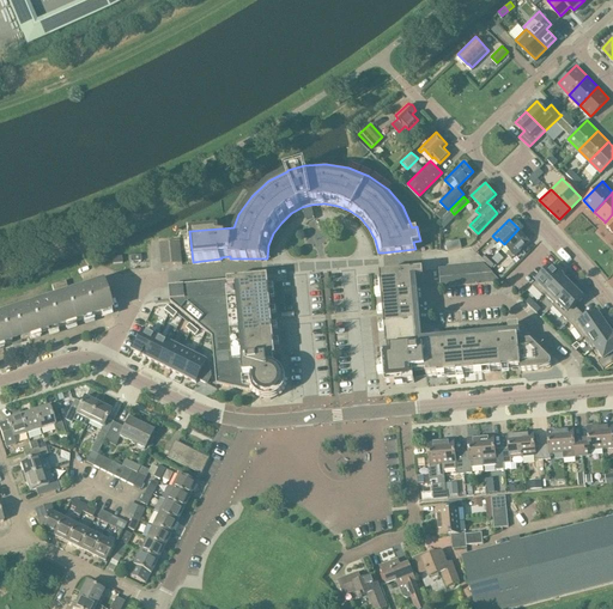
[(519,229),(504,244),(509,249),(508,251),(511,256),(529,239),(519,229)]
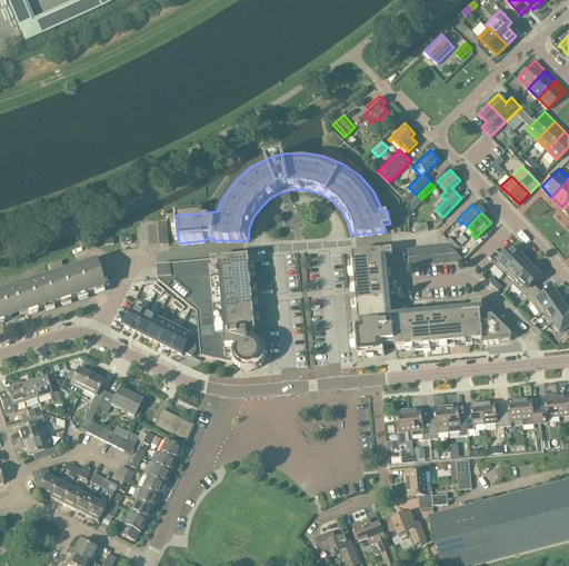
[(429,227),(427,220),(413,224),(416,230),(429,227)]
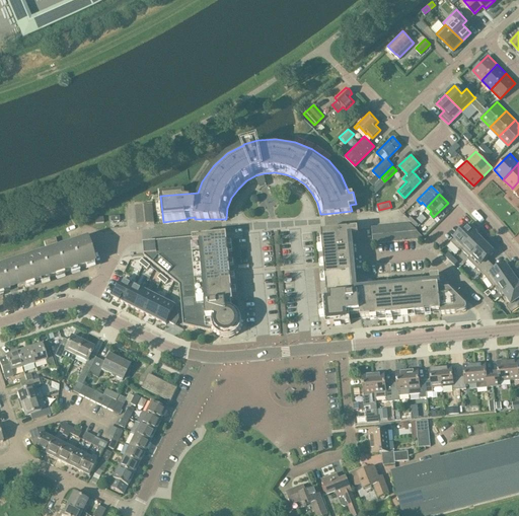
[(135,203),(137,223),(154,221),(152,202),(135,203)]
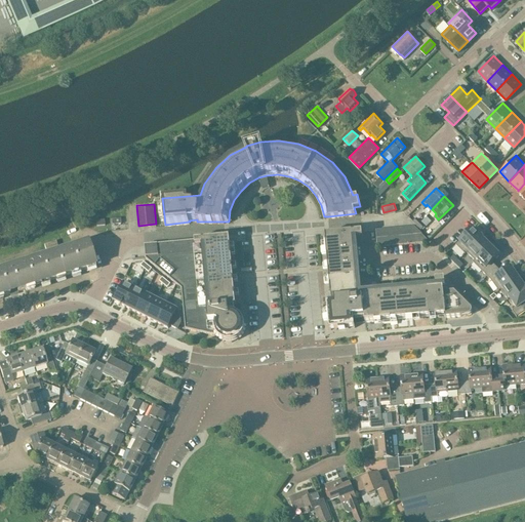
[(426,216),(421,221),(417,225),(420,229),(425,225),(426,226),(432,221),(427,214),(426,215),(426,216)]
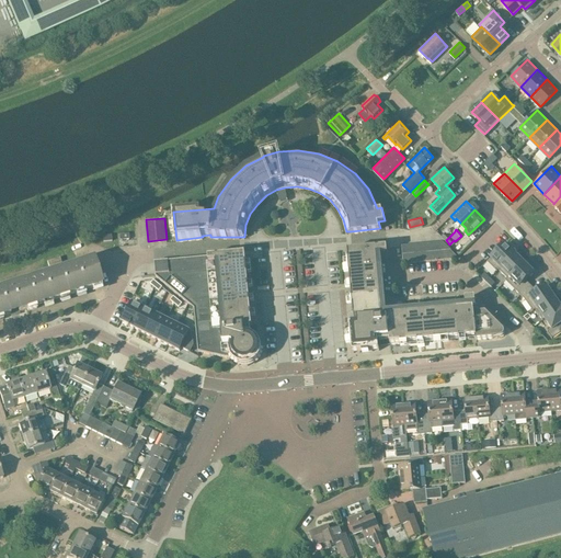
[(442,235),(441,236),(444,238),(446,240),(450,236),(446,230),(442,235)]
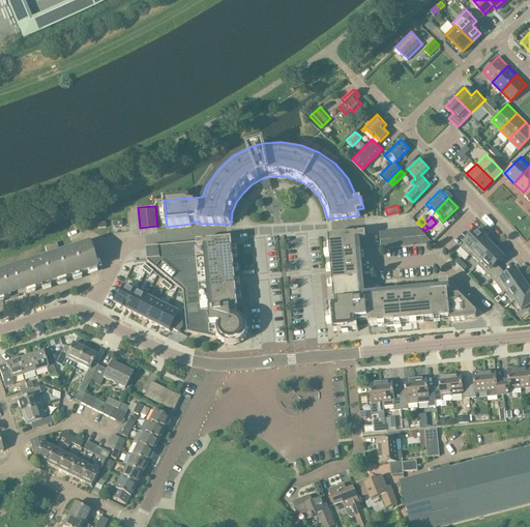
[(418,226),(380,230),(381,246),(433,241),(418,226)]
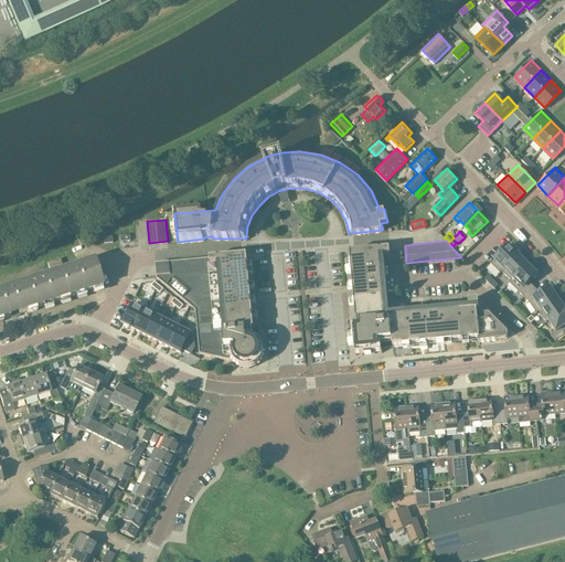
[(491,262),(500,271),(519,252),(510,243),(491,262)]
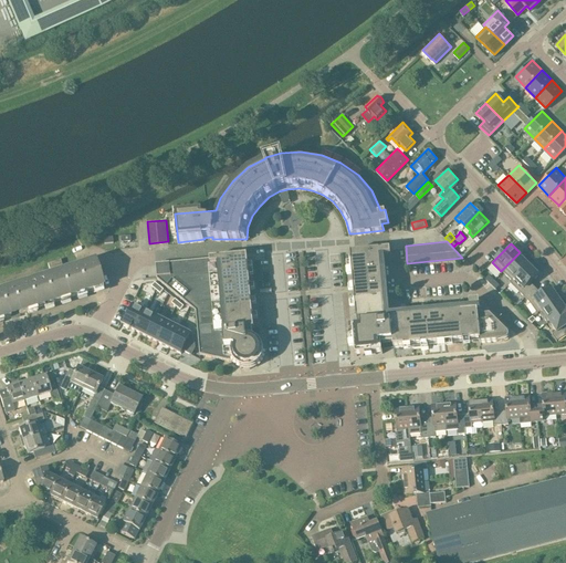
[(480,298),(470,299),(470,304),(390,312),(385,253),(391,252),(390,247),(350,251),(358,325),(353,326),(356,354),(383,352),(381,343),(394,342),(394,345),(479,337),(480,341),(505,339),(505,337),(506,337),(507,336),(509,335),(509,334),(509,333),(509,332),(509,331),(507,330),(490,312),(479,313),(478,304),(480,304),(480,298)]
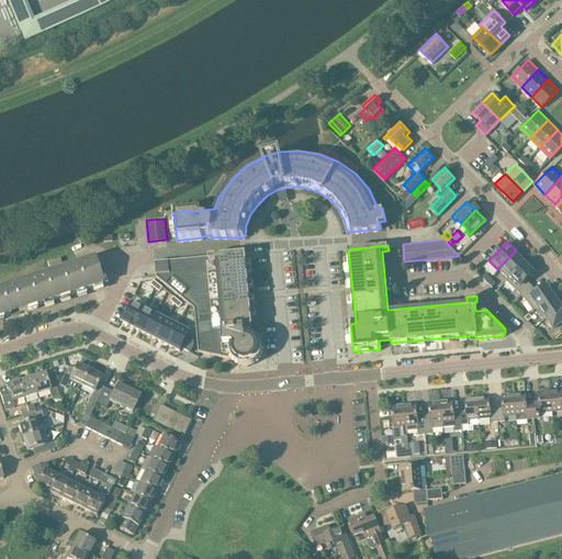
[(507,279),(525,261),(516,252),(517,252),(516,250),(497,269),(498,270),(499,268),(508,277),(507,279)]
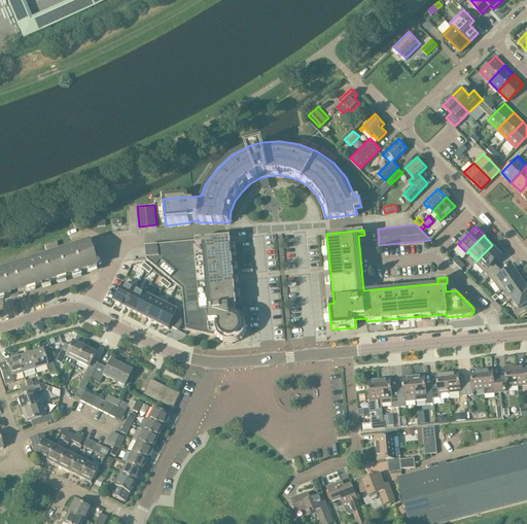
[(234,341),(236,341),(238,340),(239,339),(241,338),(243,336),(244,334),(245,332),(246,329),(246,327),(246,324),(246,322),(245,319),(244,317),(242,315),(240,314),(240,305),(238,305),(231,236),(145,244),(146,257),(182,287),(186,328),(218,336),(220,338),(222,339),(224,340),(226,341),(229,342),(232,342),(234,341)]
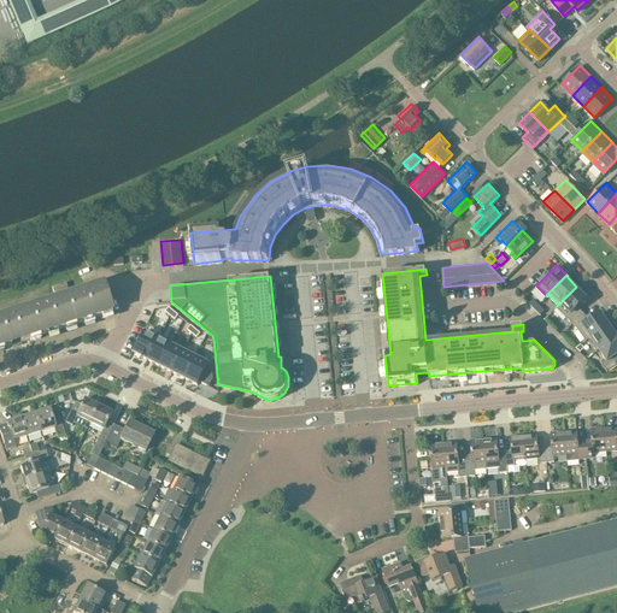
[(54,290),(68,286),(66,280),(52,284),(54,290)]
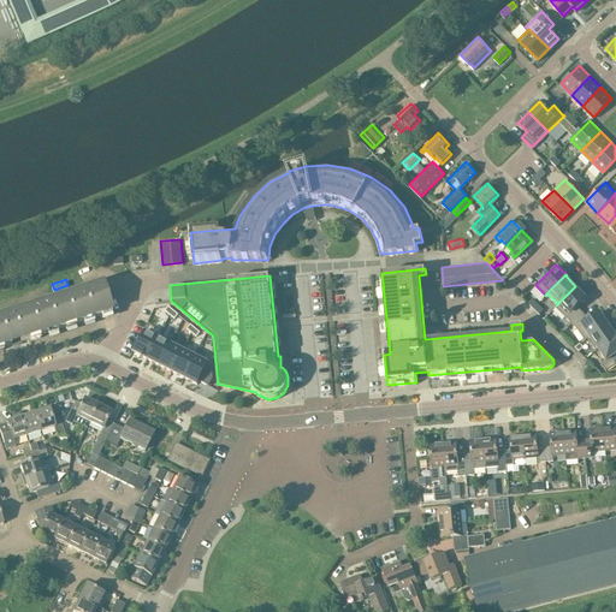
[(102,281),(0,314),(0,345),(112,310),(102,281)]
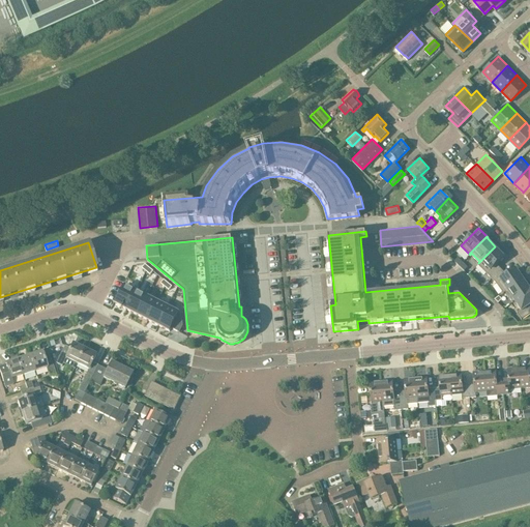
[(478,263),(492,276),(502,268),(497,263),(504,255),(495,246),(478,263)]
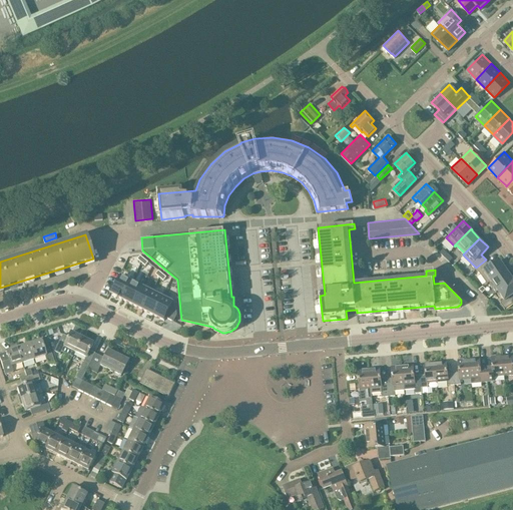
[(440,251),(445,256),(448,252),(443,247),(440,251)]
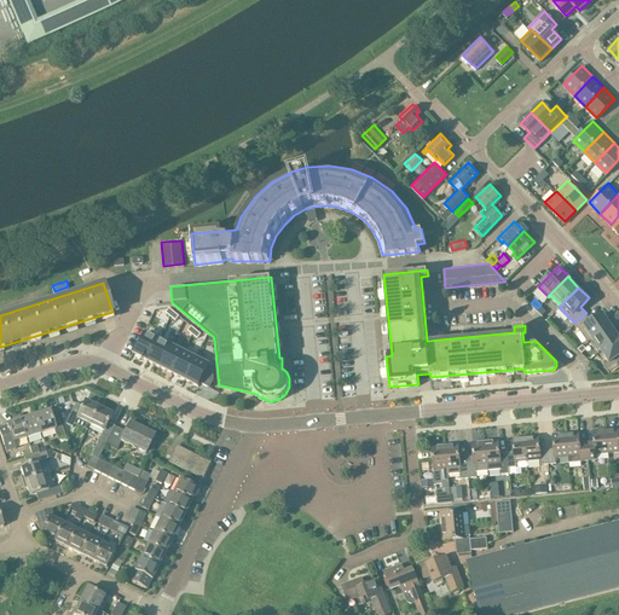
[(541,305),(537,308),(542,314),(547,309),(541,305)]
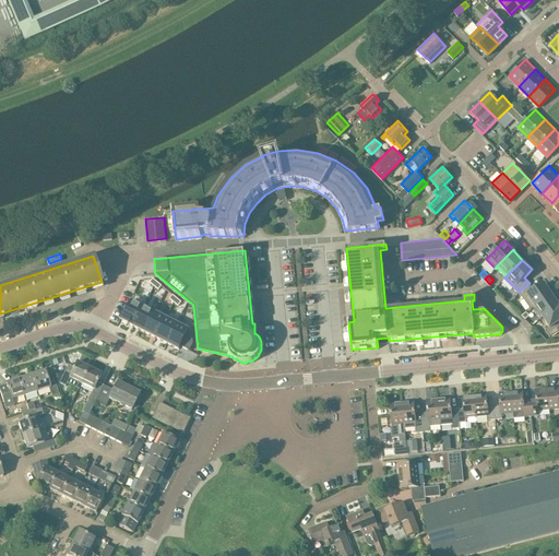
[(524,297),(531,307),(551,293),(544,282),(535,288),(530,283),(519,292),(524,297)]
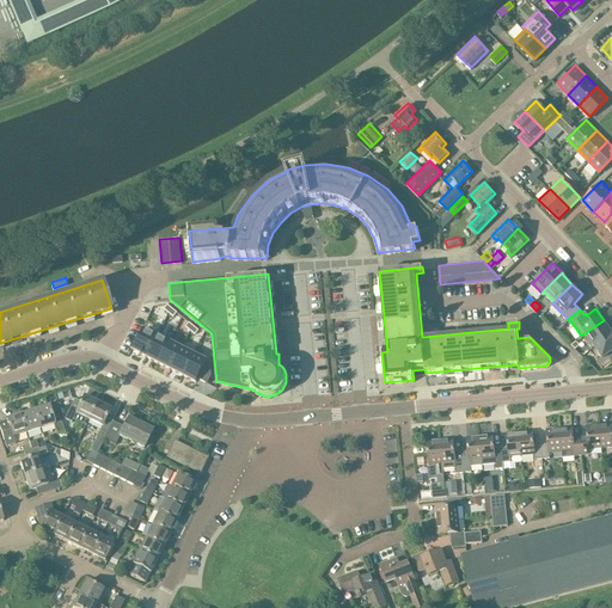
[(583,335),(592,347),(611,333),(611,332),(611,331),(611,332),(611,331),(604,320),(581,336),(582,337),(583,335)]
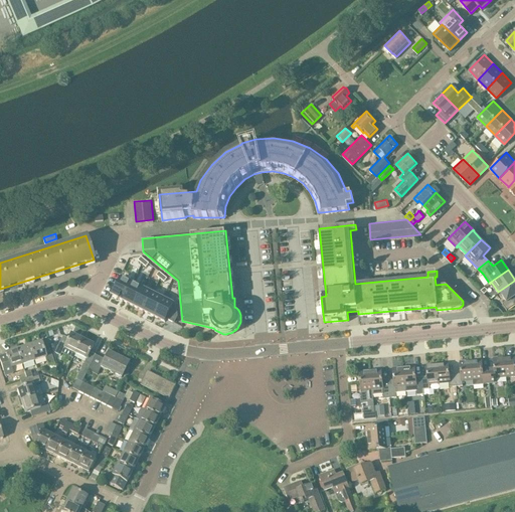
[(122,275),(113,294),(123,299),(133,280),(122,275)]
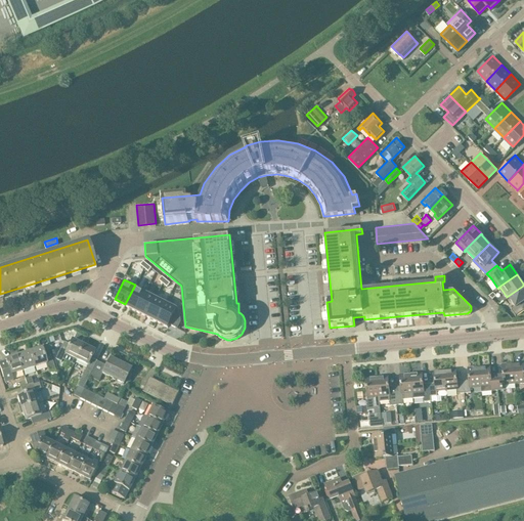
[(135,285),(125,304),(136,310),(145,291),(135,285)]
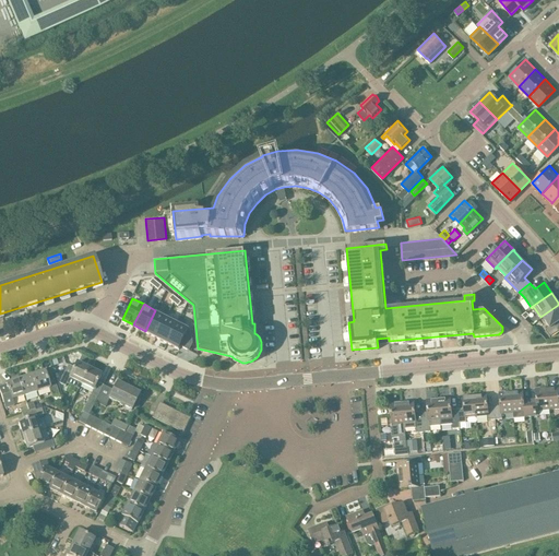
[(558,304),(558,305),(540,317),(543,316),(550,326),(546,329),(550,335),(558,329),(558,322),(558,321),(558,320),(558,304)]
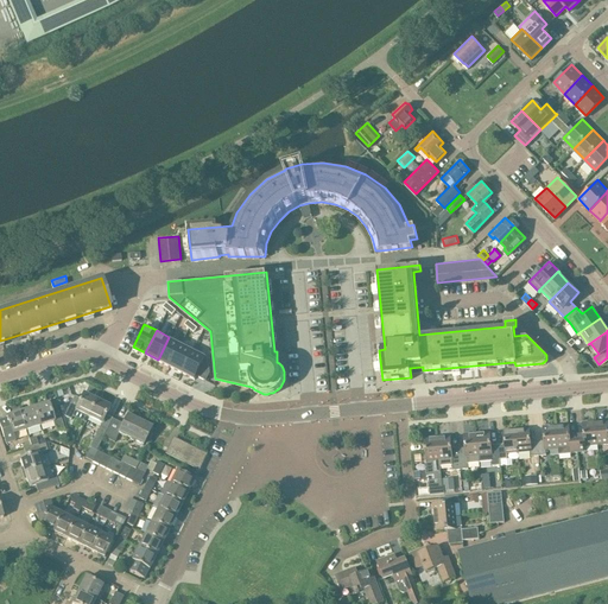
[(169,337),(158,360),(170,364),(181,342),(169,337)]
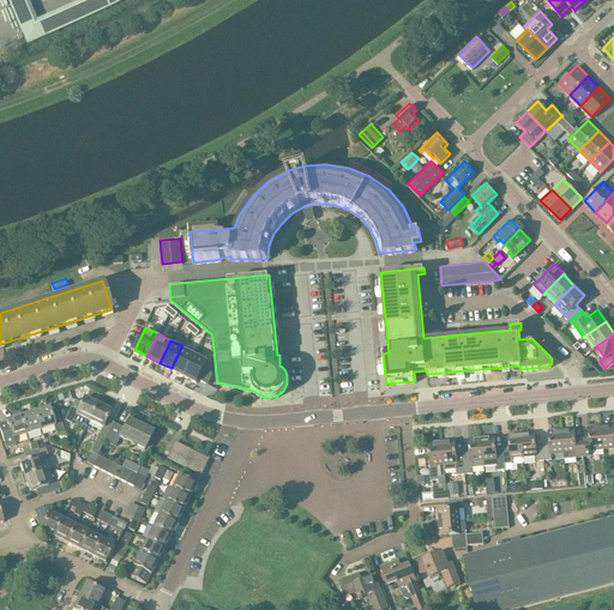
[(182,345),(172,368),(184,374),(196,352),(182,345)]
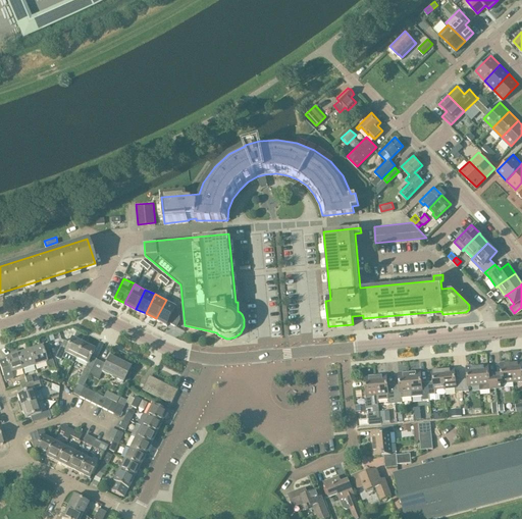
[(166,300),(156,319),(167,324),(169,319),(176,323),(181,313),(174,310),(176,305),(166,300)]
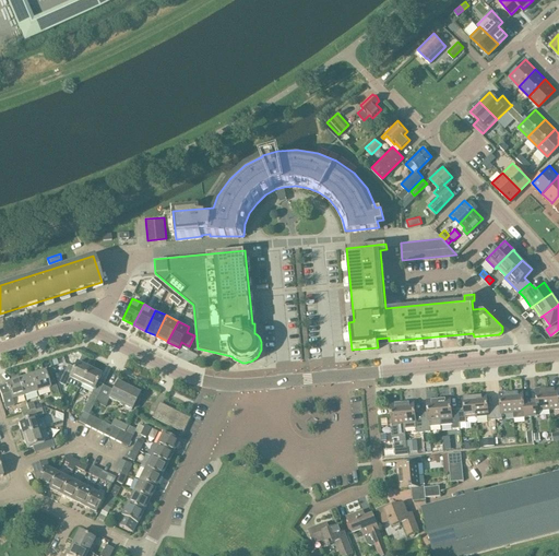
[(59,381),(66,383),(69,376),(82,381),(90,366),(76,359),(74,365),(68,362),(59,381)]
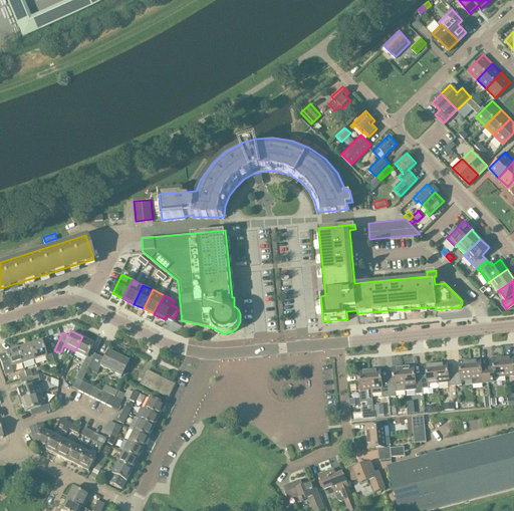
[(93,342),(82,336),(75,350),(85,356),(75,375),(81,378),(87,367),(95,351),(89,349),(93,342)]
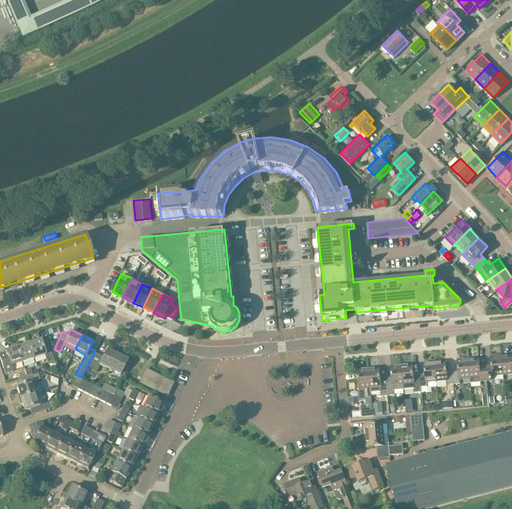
[(41,337),(29,341),(34,357),(45,353),(48,361),(54,359),(48,341),(42,342),(41,337)]
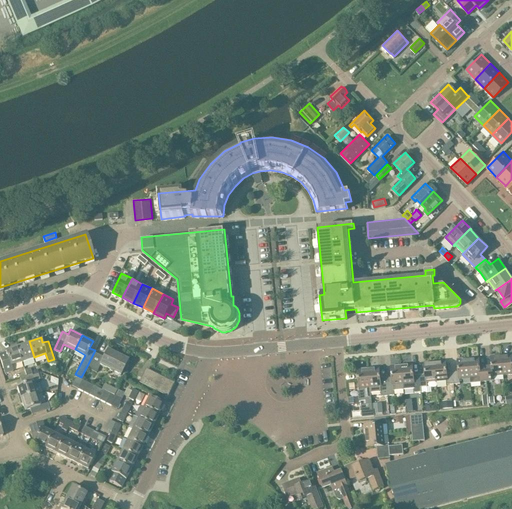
[(22,360),(34,357),(29,341),(17,345),(22,360)]
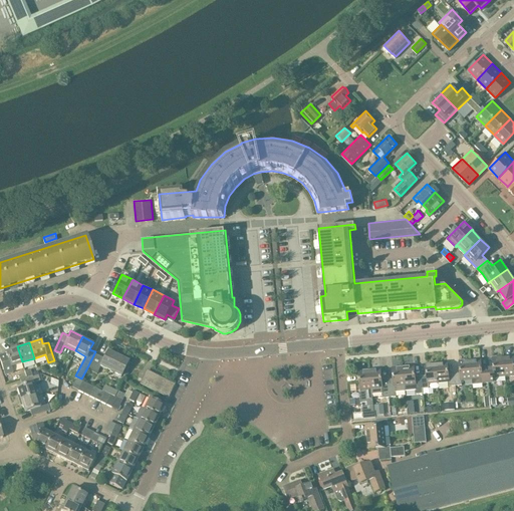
[(22,361),(17,346),(16,343),(10,345),(9,347),(10,348),(5,350),(6,352),(0,354),(0,356),(5,372),(12,370),(10,365),(22,361)]
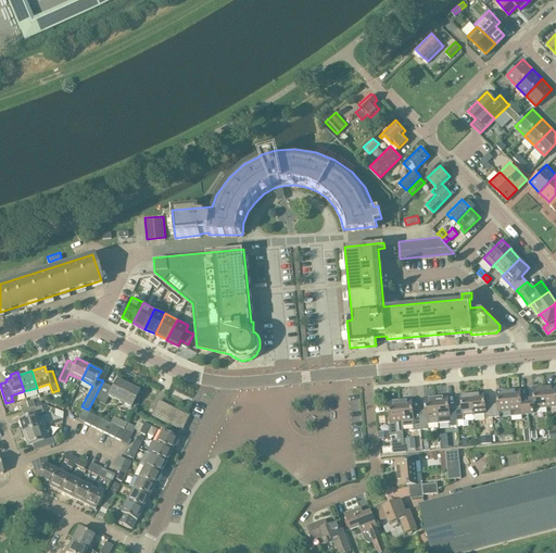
[(113,386),(103,380),(95,398),(104,403),(109,394),(130,405),(139,389),(116,378),(113,386)]
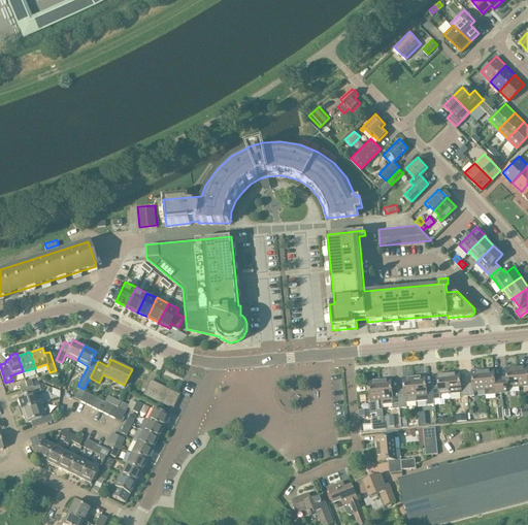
[(517,364),(519,385),(527,384),(527,363),(517,364)]
